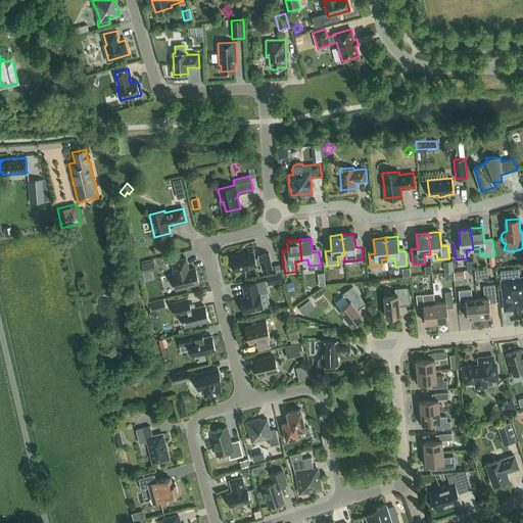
[(231,256),(232,260),(230,262),(231,264),(231,267),(232,269),(234,269),(236,276),(235,272),(257,266),(256,265),(260,264),(263,271),(273,269),(269,253),(258,255),(259,258),(255,259),(253,251),(231,256)]
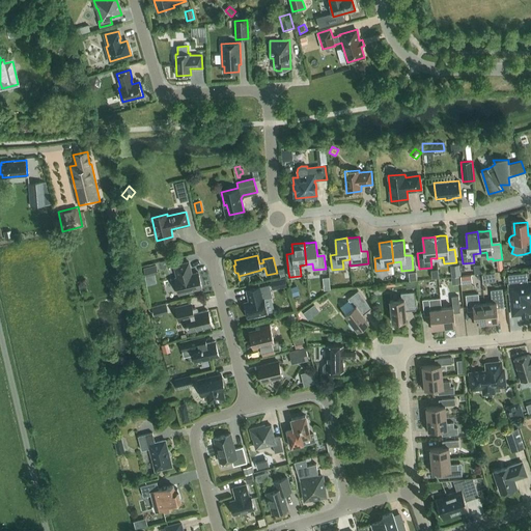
[(178,295),(202,288),(198,272),(192,274),(189,262),(174,266),(177,277),(174,278),(178,295)]
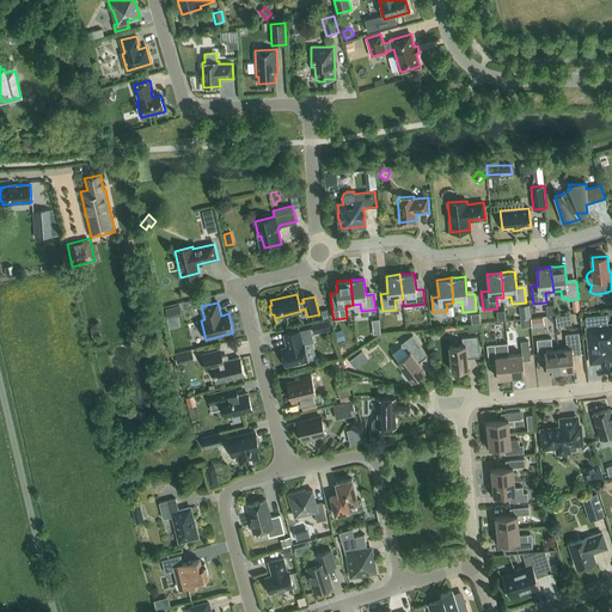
[(181,305),(166,308),(169,318),(178,316),(177,313),(182,312),(181,305)]
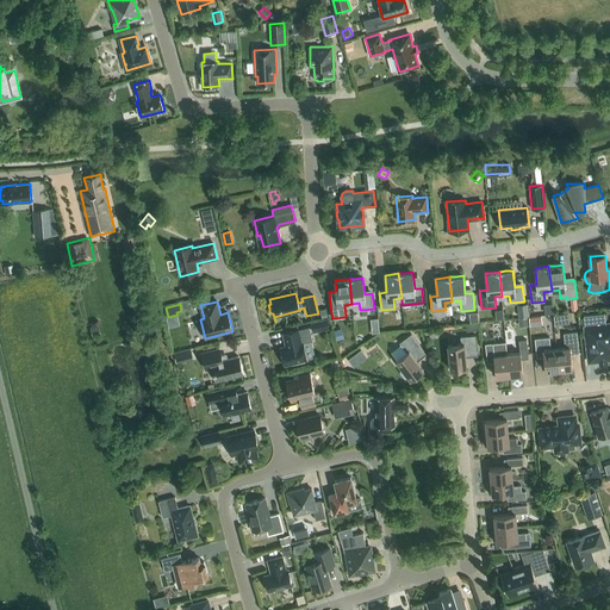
[(609,346),(609,323),(607,324),(605,313),(584,316),(589,361),(609,359),(609,347),(609,346)]
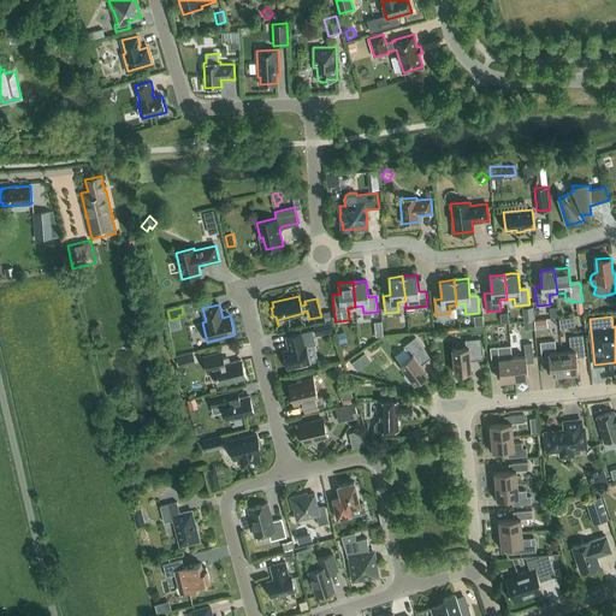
[(314,325),(317,336),(333,332),(331,321),(314,325)]
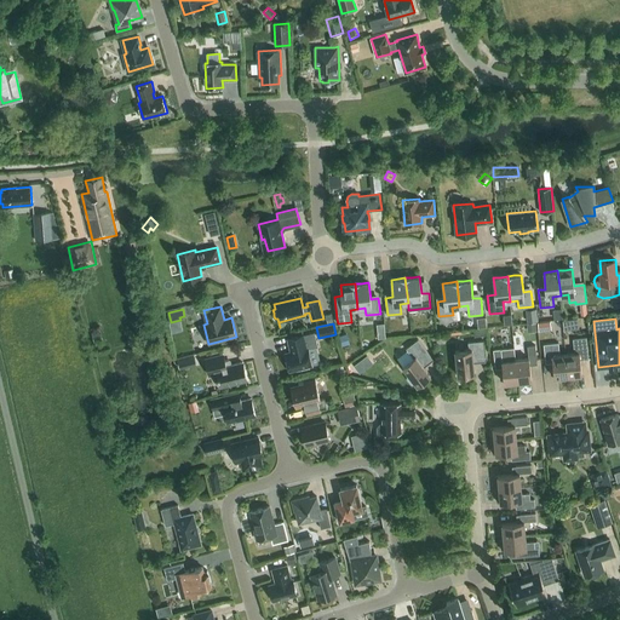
[(101,331),(92,333),(93,343),(102,340),(101,331)]
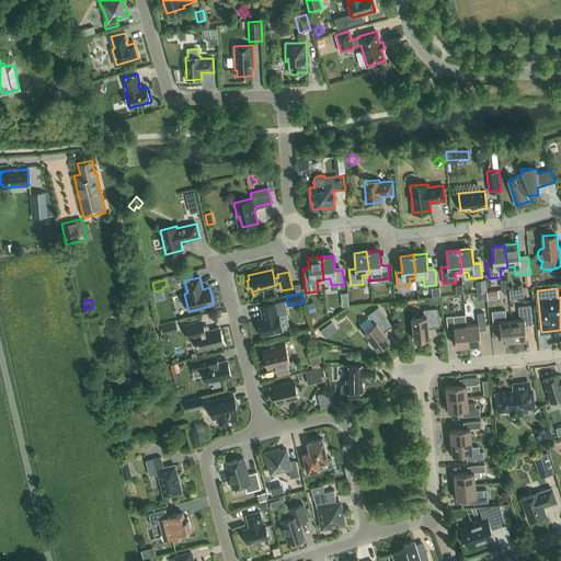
[(283,331),(278,315),(287,313),(285,300),(261,307),(263,318),(258,320),(262,335),(283,331)]
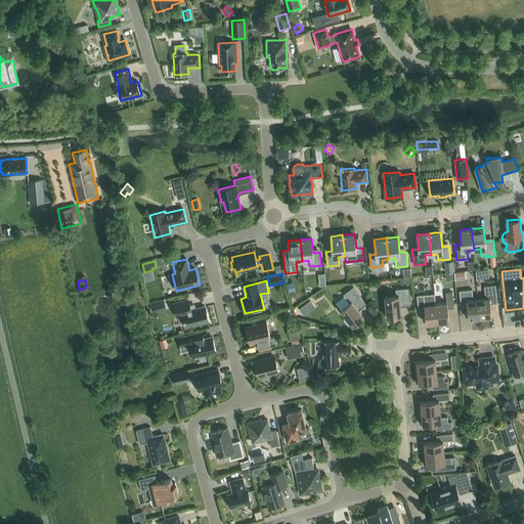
[(287,282),(290,292),(296,290),(293,281),(287,282)]
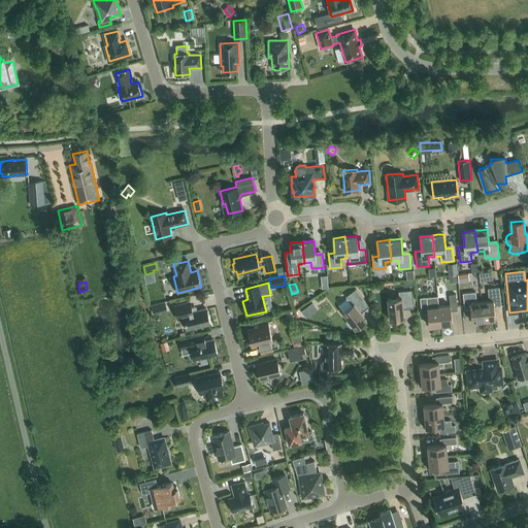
[(489,301),(482,301),(484,323),(495,322),(495,319),(494,303),(501,302),(499,287),(488,288),(489,301)]
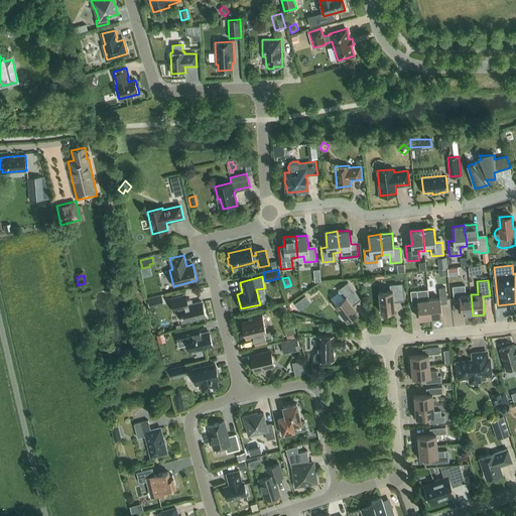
[(359,296),(348,282),(338,290),(344,297),(335,304),(341,311),(339,313),(339,314),(342,319),(344,319),(345,318),(348,320),(359,312),(351,302),(359,296)]
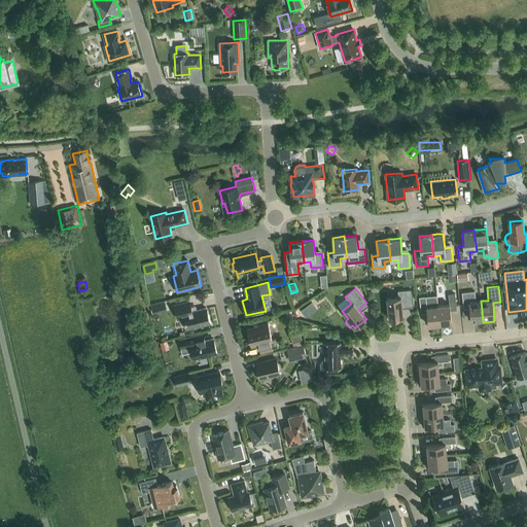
[(389,319),(403,317),(402,305),(412,304),(411,289),(397,290),(398,296),(387,299),(388,307),(387,309),(387,314),(389,315),(389,319)]
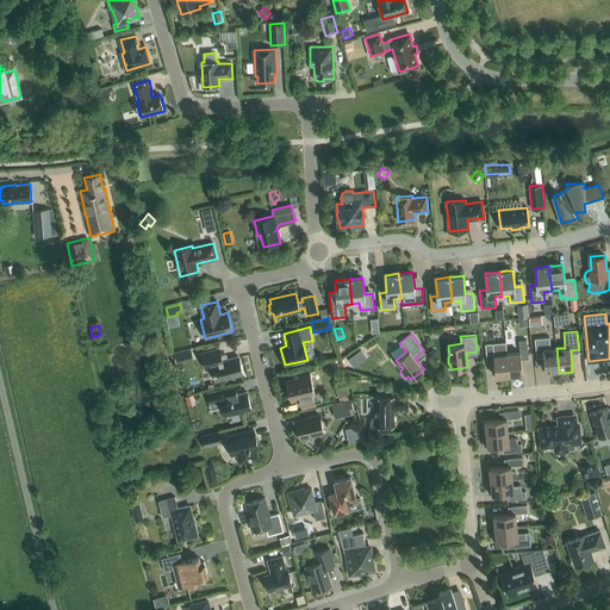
[(547,374),(559,373),(556,348),(551,349),(549,337),(535,338),(536,354),(543,353),(546,372),(546,371),(547,374)]
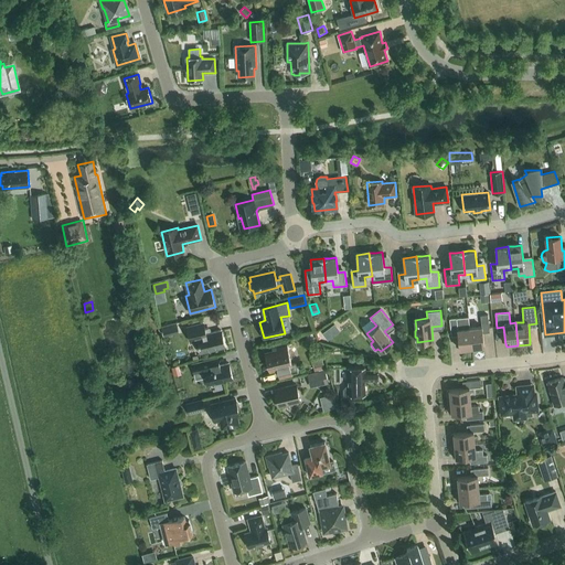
[(482,327),(470,328),(472,350),(484,349),(483,347),(484,347),(482,329),(489,329),(488,315),(480,316),(482,327)]
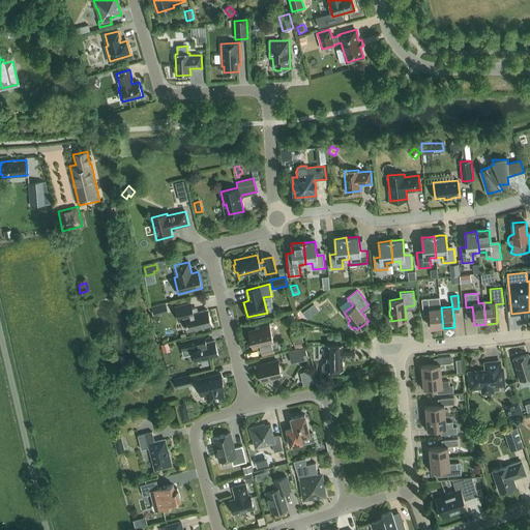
[(443,328),(441,307),(440,297),(421,299),(423,313),(430,312),(431,327),(432,327),(432,329),(443,328)]
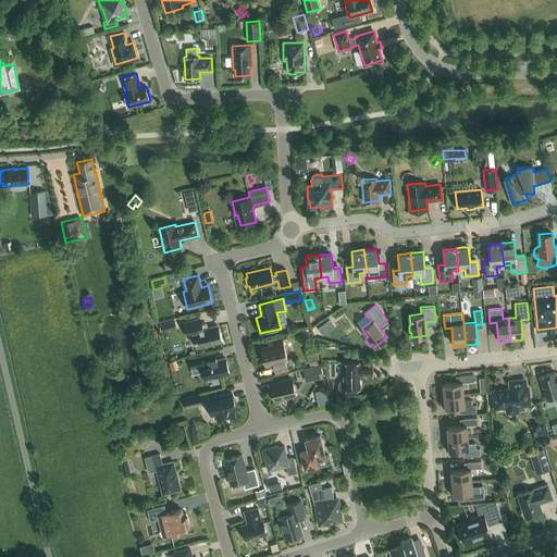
[(198,347),(222,342),(218,325),(208,327),(207,325),(205,324),(202,324),(200,318),(185,322),(188,337),(195,335),(196,339),(195,342),(195,345),(197,347),(198,347)]
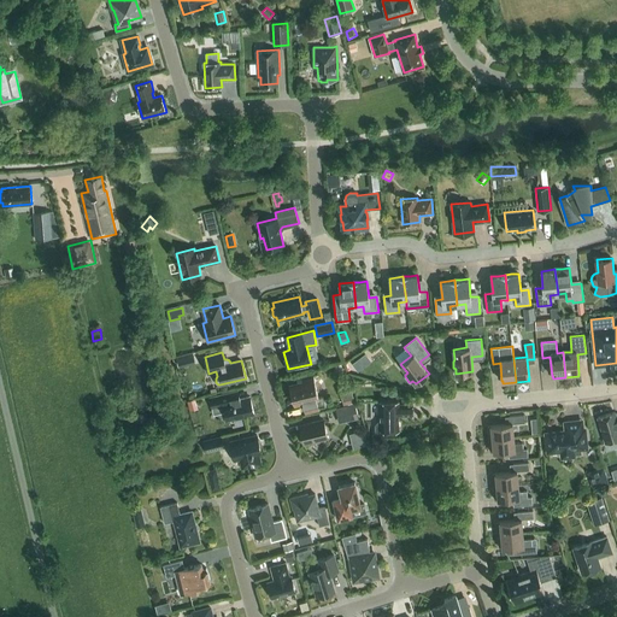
[(350,359),(350,369),(362,369),(362,358),(350,359)]
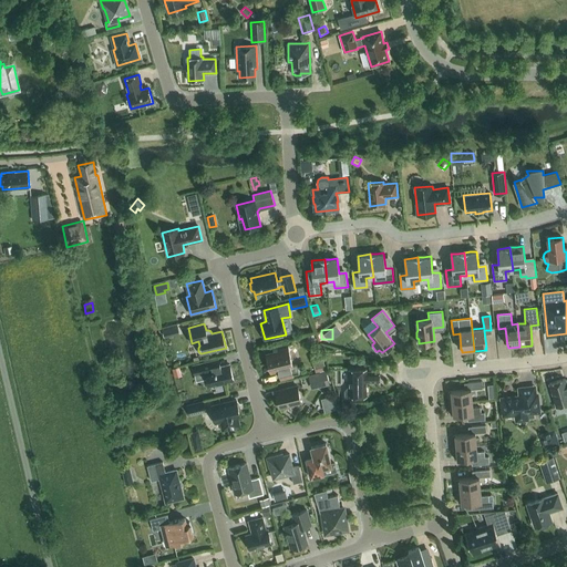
[(281,379),(299,373),(297,364),(292,366),(288,346),(278,348),(278,351),(266,354),(270,372),(279,370),(281,379)]
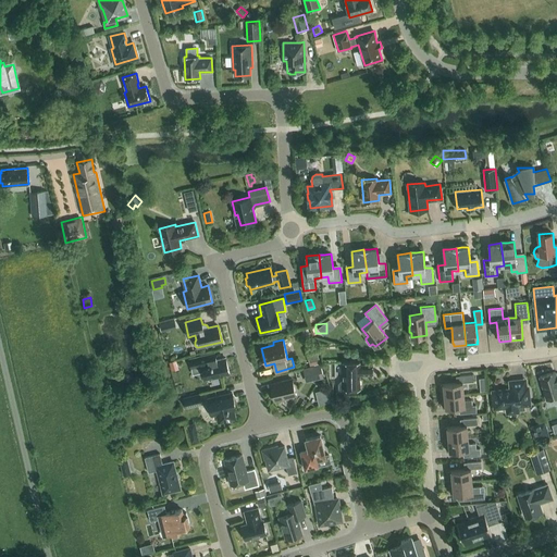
[(307,354),(310,366),(321,363),(318,351),(307,354)]
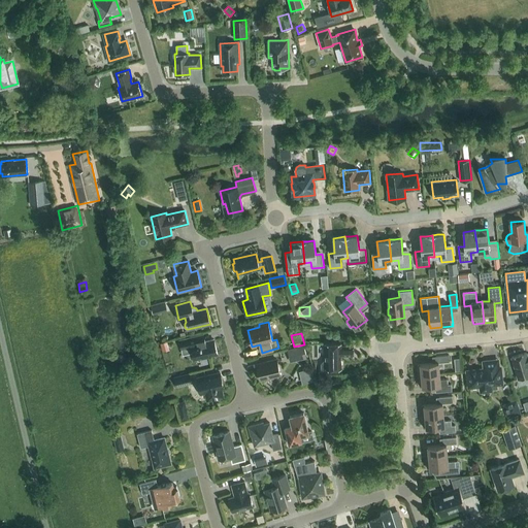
[(204,334),(196,336),(179,339),(184,355),(193,352),(195,360),(218,354),(213,339),(206,341),(204,334)]
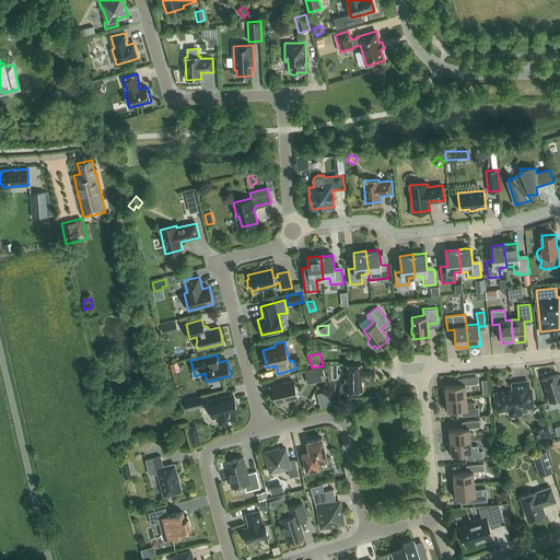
[(362,391),(362,377),(375,377),(375,366),(362,366),(362,363),(346,363),(346,383),(343,383),(340,385),(340,394),(348,394),(348,391),(362,391)]
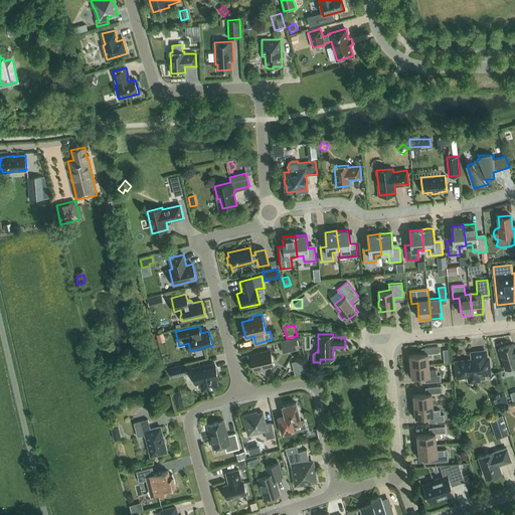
[(297,337),(280,341),(283,353),(300,349),(297,337)]
